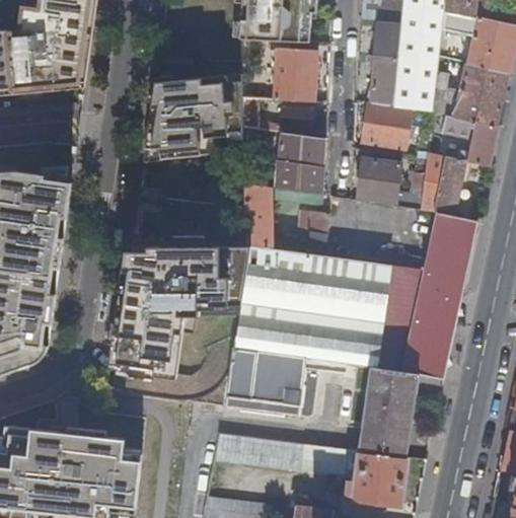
[(25,0),(20,31),(8,32),(8,28),(0,29),(0,87),(11,87),(12,93),(52,89),(53,82),(83,80),(93,0),(25,0)]
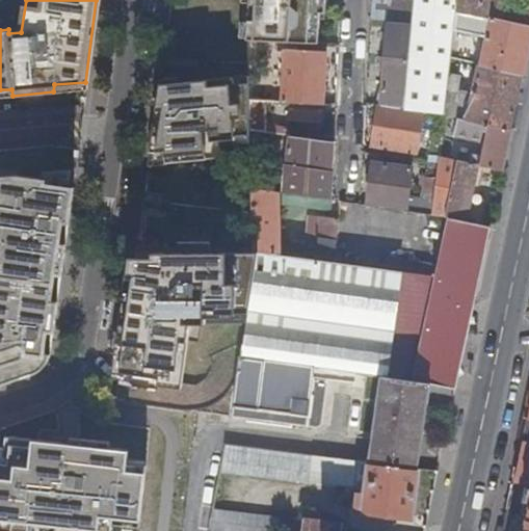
[(322,12),(322,0),(246,0),(246,9),(256,10),(255,21),(245,20),(244,38),(315,43),(317,12),(322,12)]
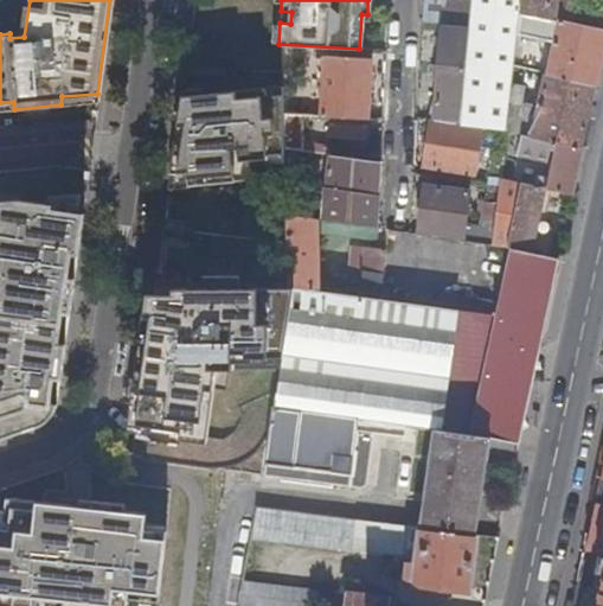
[(421,0),(419,23),(441,24),(468,26),(470,0),(421,0)]
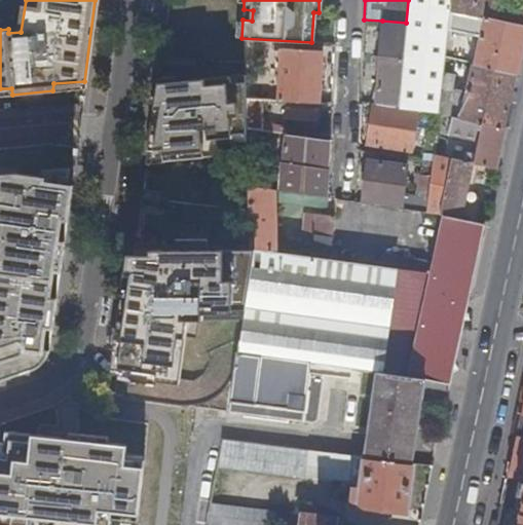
[(399,107),(437,113),(440,86),(444,57),(448,23),(449,10),(450,10),(451,0),(408,0),(406,23),(399,107)]
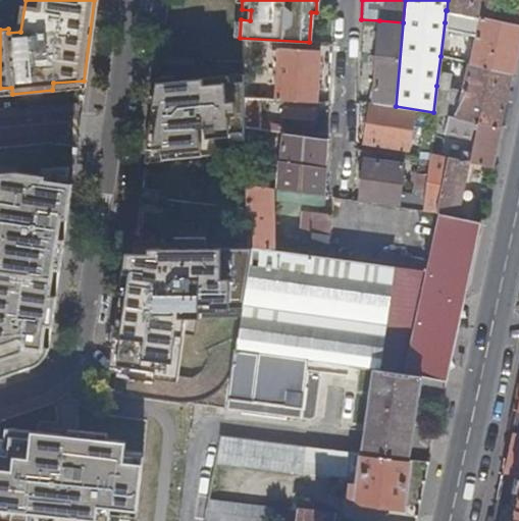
[(448,0),(447,10),(518,25),(518,1),(512,0),(448,0)]
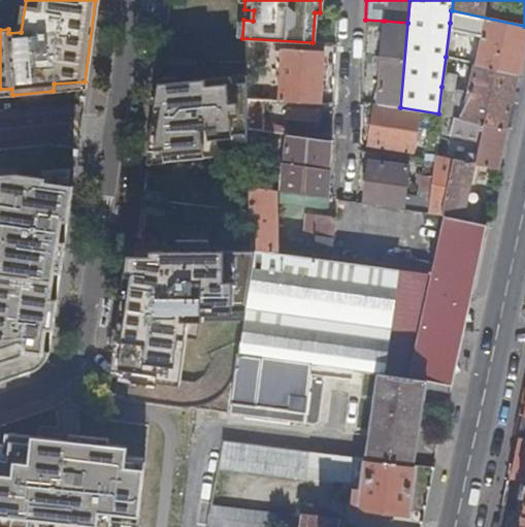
[(254,10),(244,9),(243,20),(253,21),(254,10)]
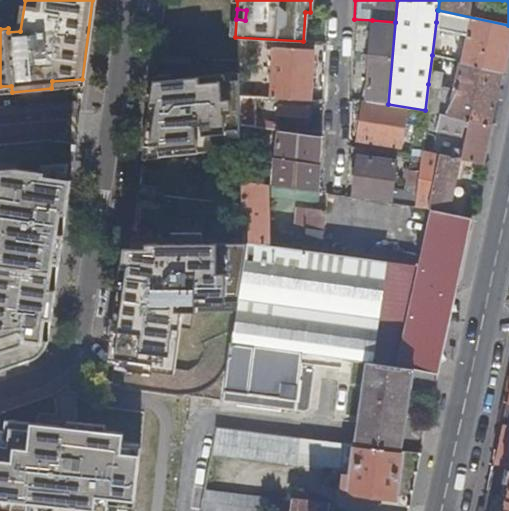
[(459,61),(501,70),(508,33),(508,25),(438,10),(437,10),(436,22),(467,29),(459,61)]
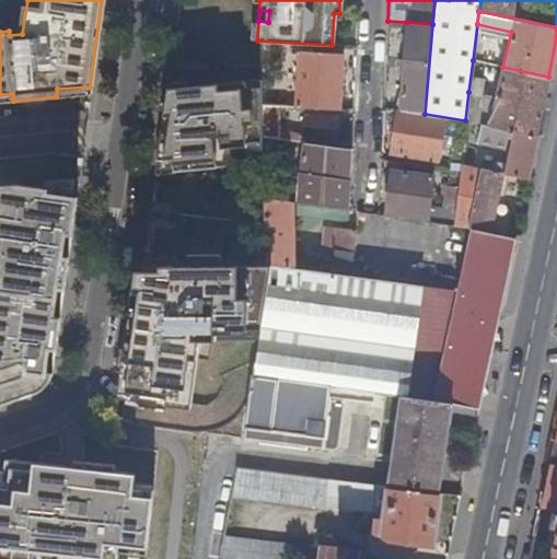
[(407,22),(398,109),(425,114),(432,24),(407,22)]
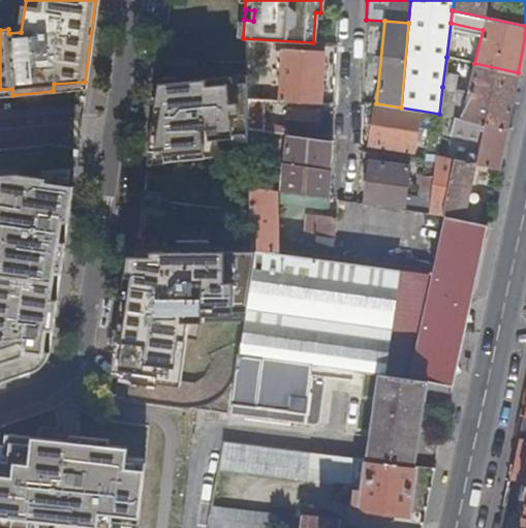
[(282,49),(279,101),(318,103),(321,51),(282,49)]
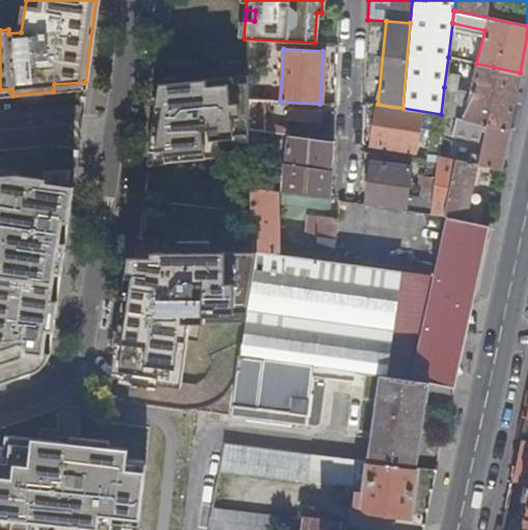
[(463,118),(508,129),(520,73),(476,63),(469,61),(468,65),(474,67),(469,92),(463,118)]
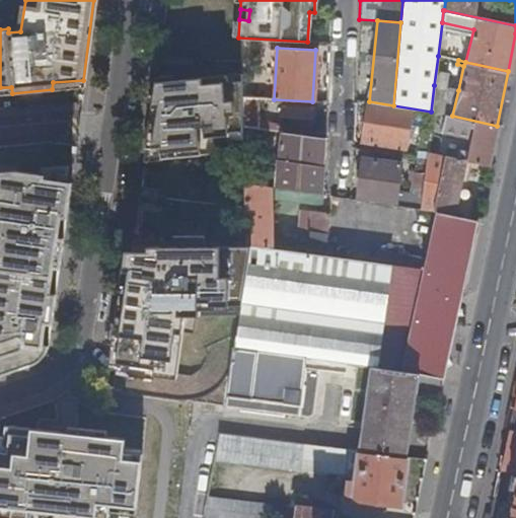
[(240,84),(240,80),(227,81),(226,75),(154,82),(143,159),(214,153),(213,136),(223,135),(223,133),(241,131),(241,127),(241,97),(240,84)]
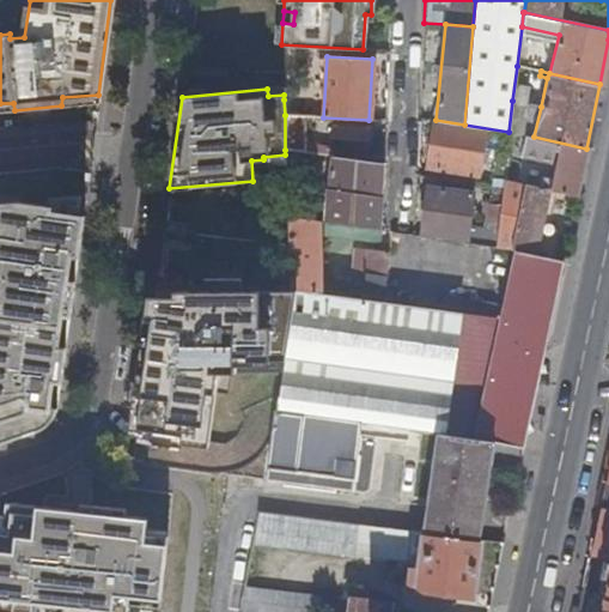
[(512,101),(509,132),(525,135),(534,137),(541,107),(512,101)]
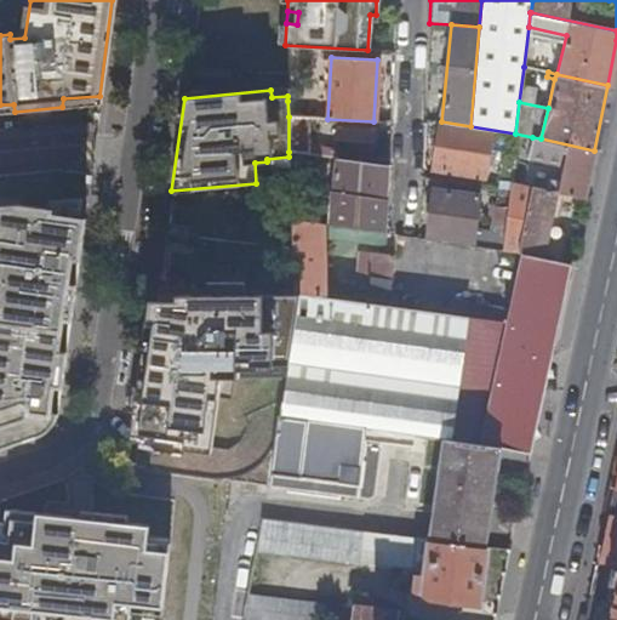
[(289,117),(289,152),(335,158),(370,163),(371,153),(372,131),(333,129),(332,148),(307,146),(307,118),(289,117)]
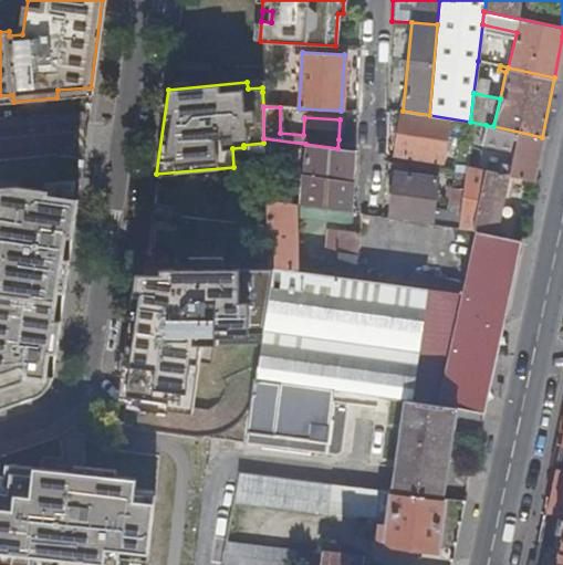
[(403,111),(402,111),(394,154),(440,161),(446,126),(469,129),(470,122),(429,115),(403,111)]
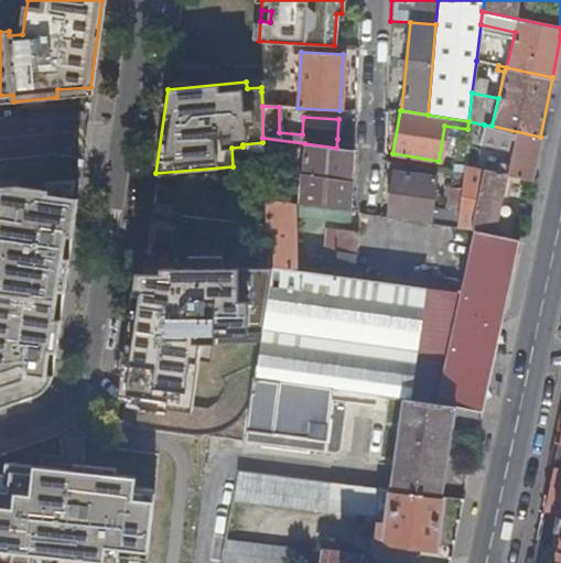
[(505,174),(530,181),(540,137),(492,126),(484,125),(479,144),(510,151),(506,169),(498,168),(497,172),(505,174)]
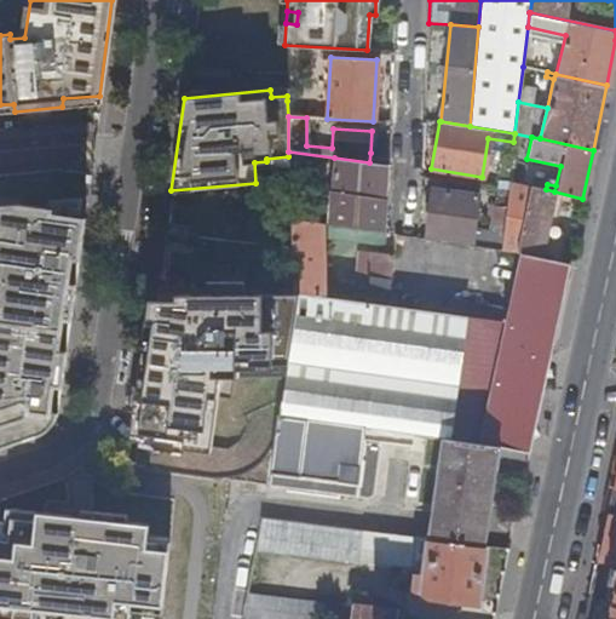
[(293,154),(291,185),(315,189),(317,158),(293,154)]
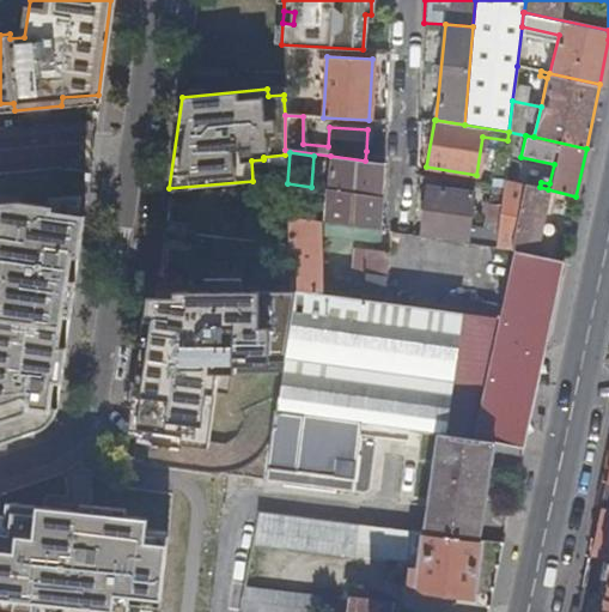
[(365,161),(330,156),(327,189),(378,197),(381,163),(365,161)]
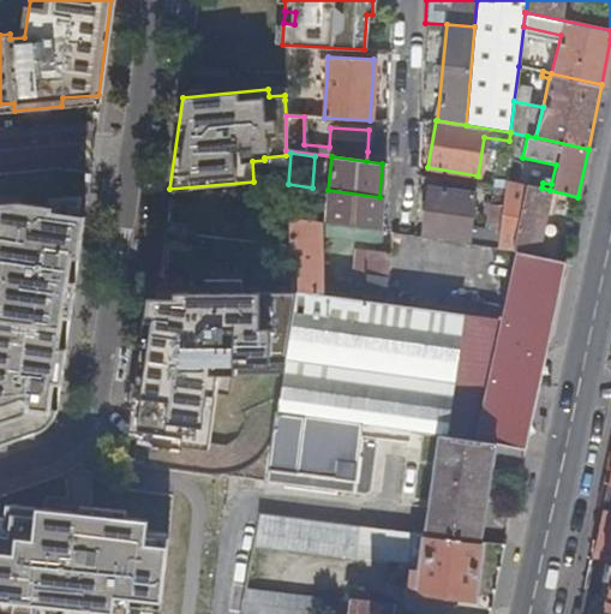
[(491,184),(493,185),(503,186),(504,179),(507,164),(496,162),(495,179),(491,178),(491,184)]
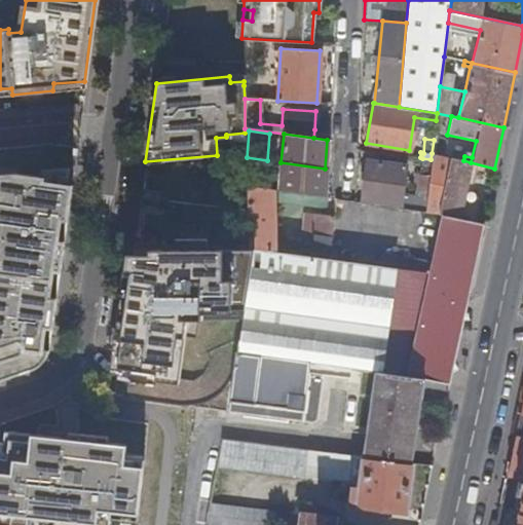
[(424,211),(438,213),(449,157),(432,153),(431,159),(424,211)]
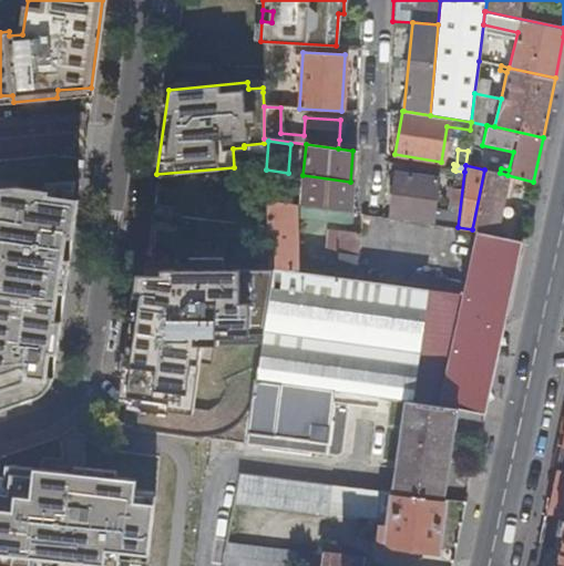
[(472,229),(477,230),(495,235),(508,175),(500,173),(484,170),(472,229)]
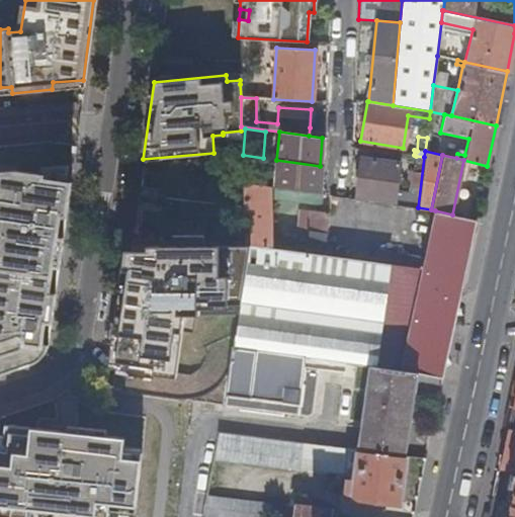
[(392,201),(392,203),(418,207),(424,157),(416,156),(415,164),(413,164),(412,173),(411,173),(409,192),(394,190),(399,162),(360,156),(354,196),(392,201)]
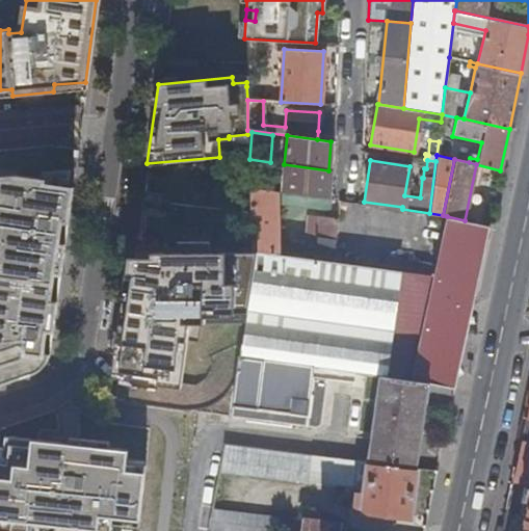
[(269,190),(281,192),(327,198),(328,170),(284,164),(272,162),(269,190)]
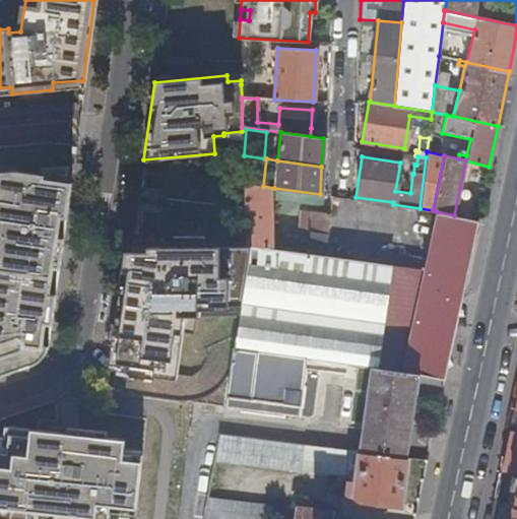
[(46,346),(69,184),(61,182),(61,168),(40,169),(39,174),(13,173),(0,173),(0,375),(30,365),(37,361),(40,358),(45,350),(46,346)]
